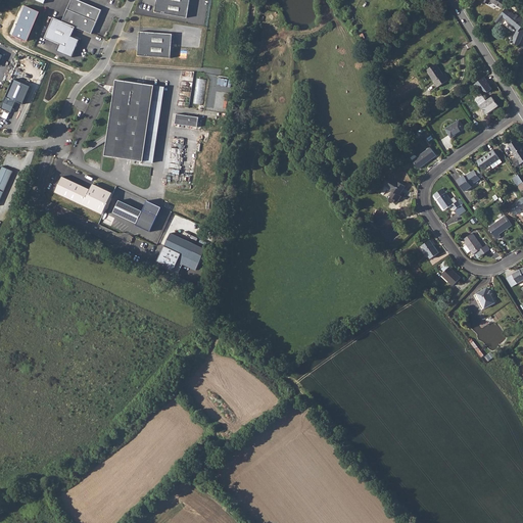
[(79,0),(72,0),(62,21),(76,27),(92,34),(102,10),(79,0)]
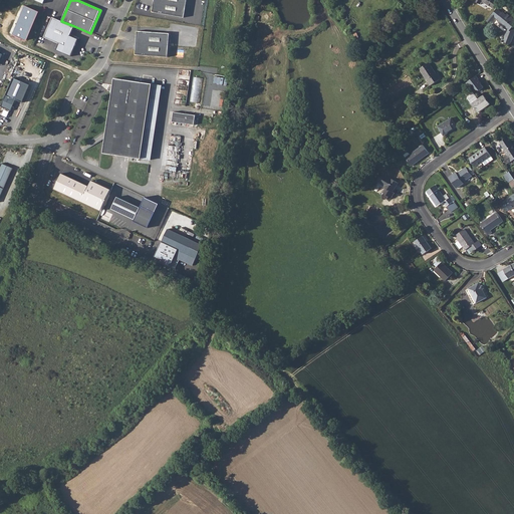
[(187,0),(151,0),(155,1),(153,13),(185,18),(187,0)]
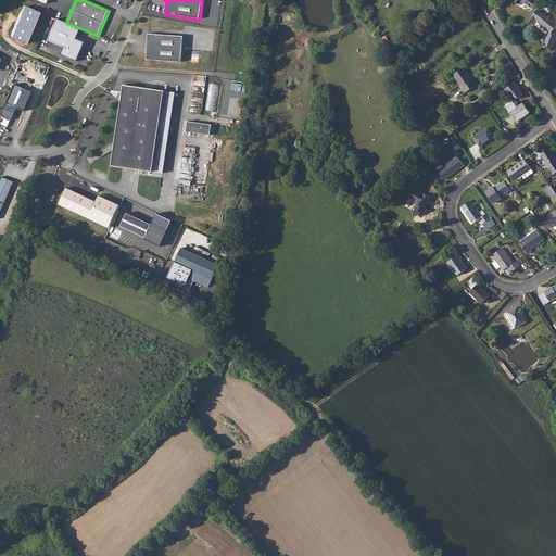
[(45,14),(28,7),(14,38),(30,46),(45,14)]
